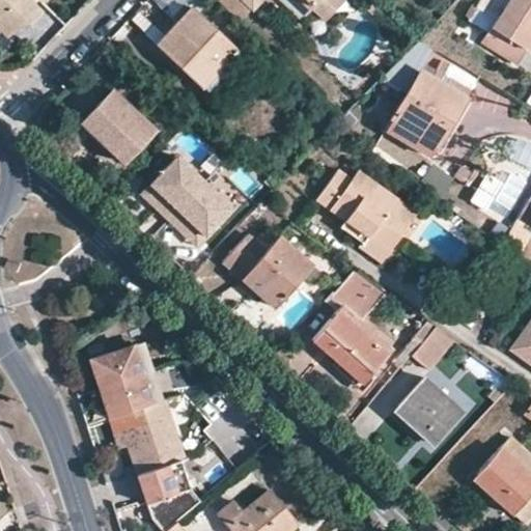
[(34,0),(36,0),(39,2),(40,0),(0,0),(0,31),(11,32),(19,25),(29,25),(40,11),(32,4),(34,0)]
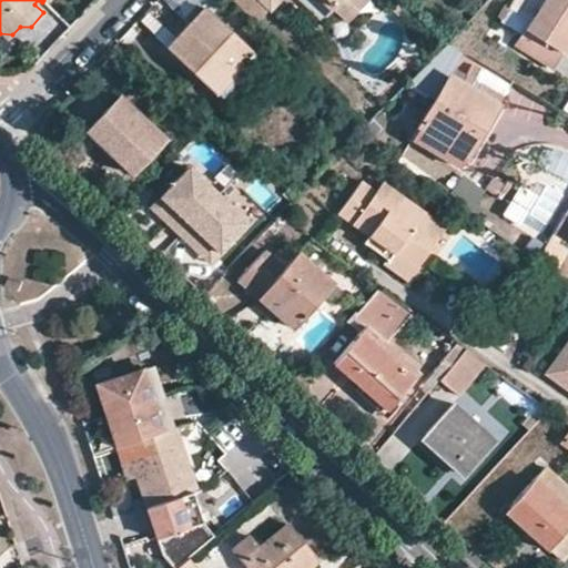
[(267,11),(256,0),(234,0),(257,22),(267,11)]
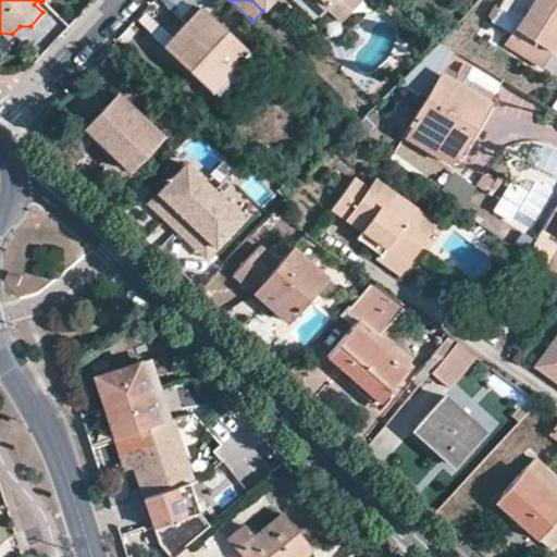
[(251,0),(262,11),(273,0),(309,0),(322,12),(335,24),(358,0),(251,0)]
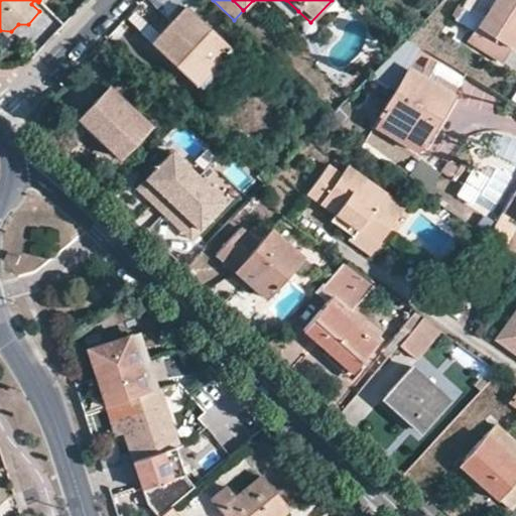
[(271,0),(270,1),(290,20),(298,11),(286,0),(271,0)]
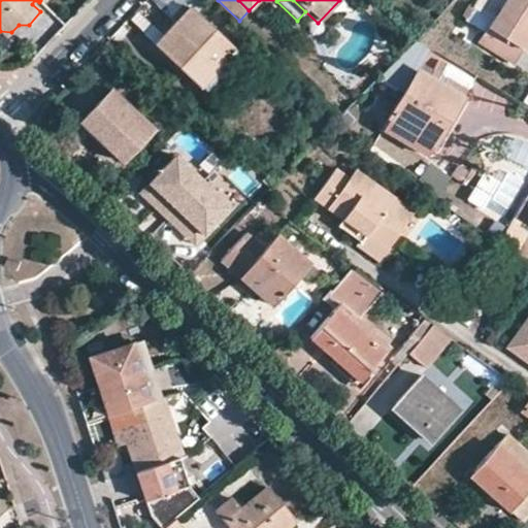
[(527,0),(501,0),(475,43),(510,66),(527,37),(527,0)]
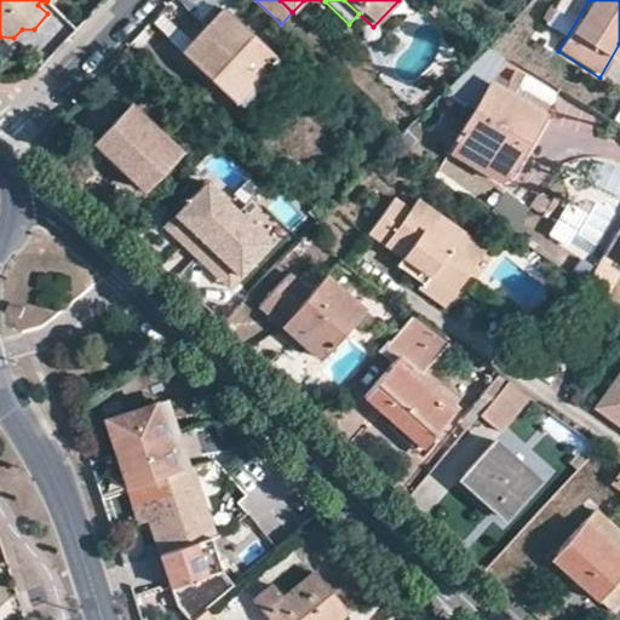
[(219,9),(181,50),(235,101),(260,75),(265,80),(280,65),(219,9)]
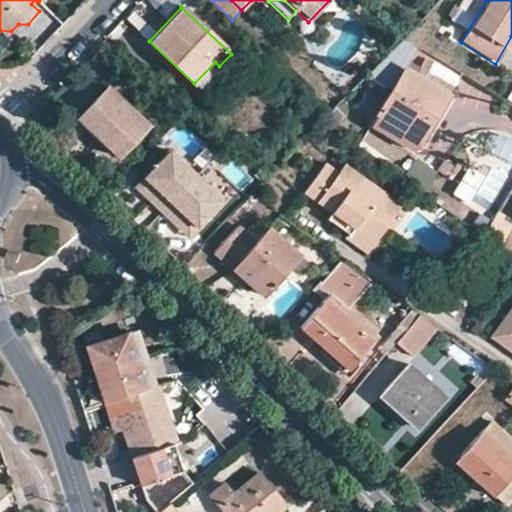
[(418,139),(422,141),(448,95),(404,69),(407,63),(389,51),(366,75),(387,88),(373,114),(376,116),(370,126),(412,150),(418,139)]
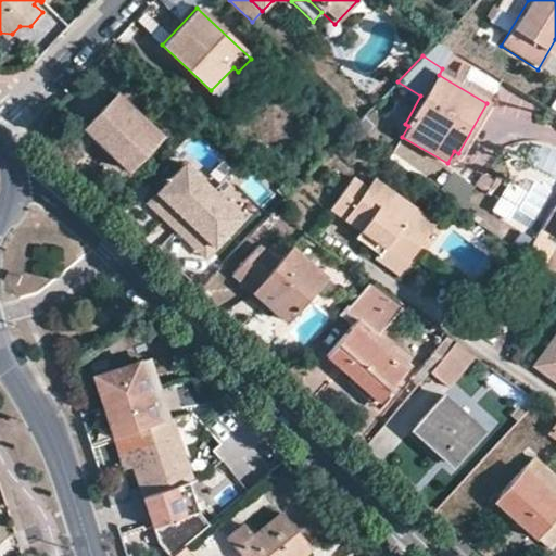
[(126,171),(158,136),(141,118),(152,106),(129,84),(117,95),(114,93),(84,128),(126,171)]
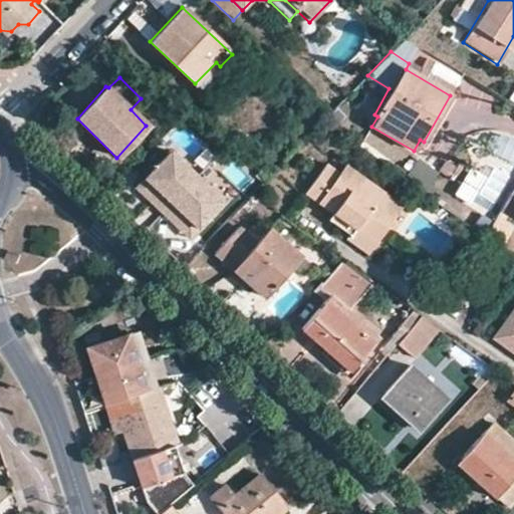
[(196,175),(170,149),(144,176),(158,190),(149,200),(161,211),(196,175)]
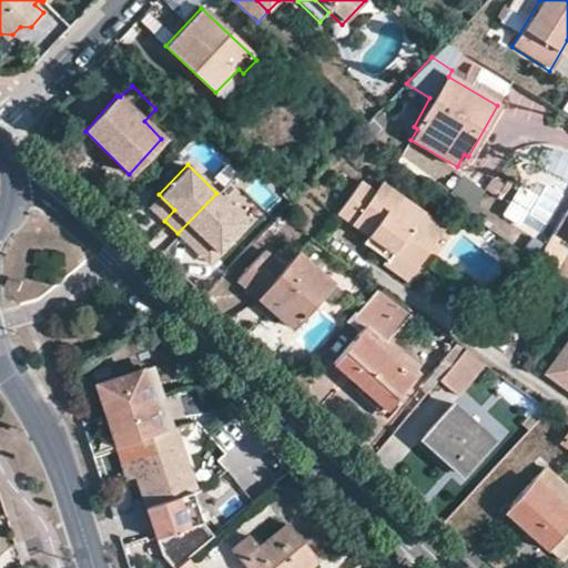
[(474,206),(483,189),(459,178),(450,196),(474,206)]
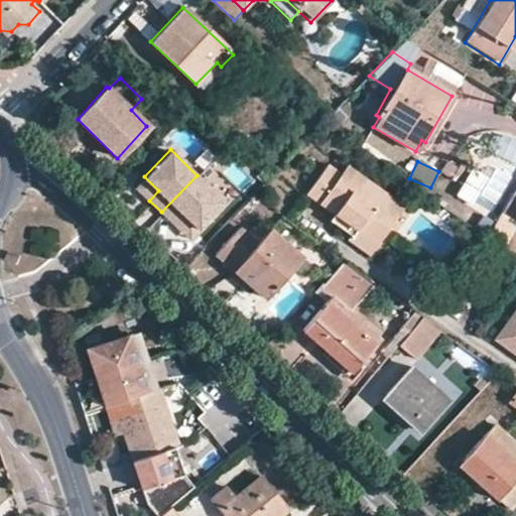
[(305,196),(333,216),(374,246),(400,209),(345,167),(339,174),(326,165),(305,196)]
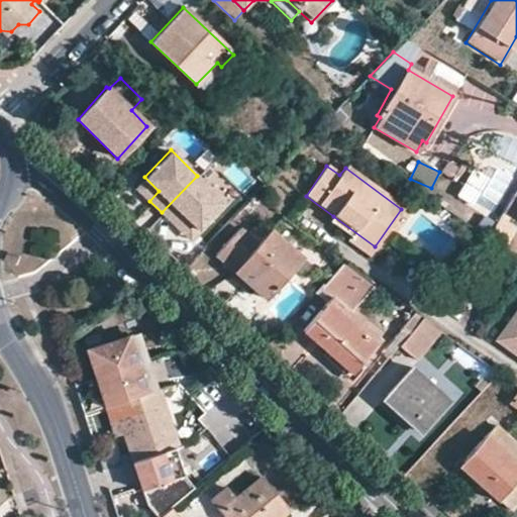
[(197,228),(223,202),(197,176),(162,212),(173,223),(182,214),(197,228)]
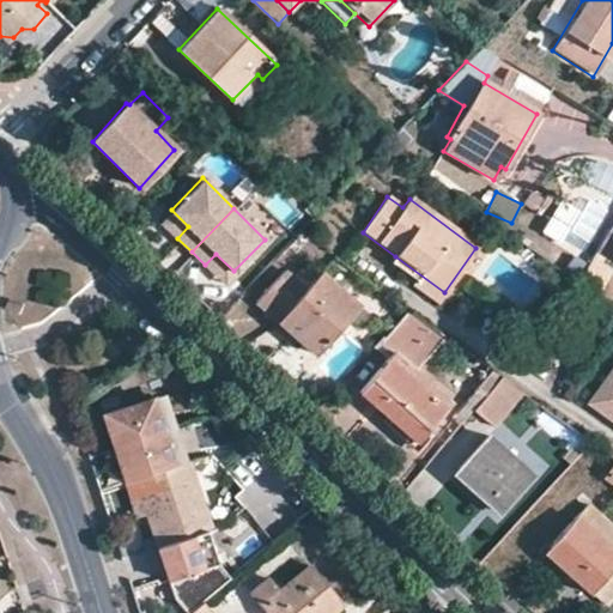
[(177,238),(188,226),(171,210),(161,220),(177,238)]
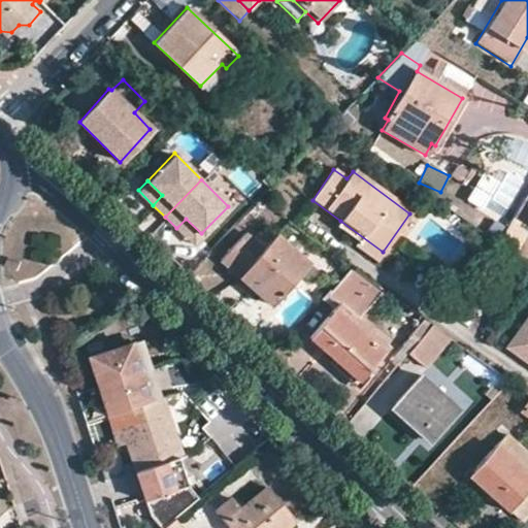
[(527,220),(527,188),(512,216),(526,224),(527,220)]
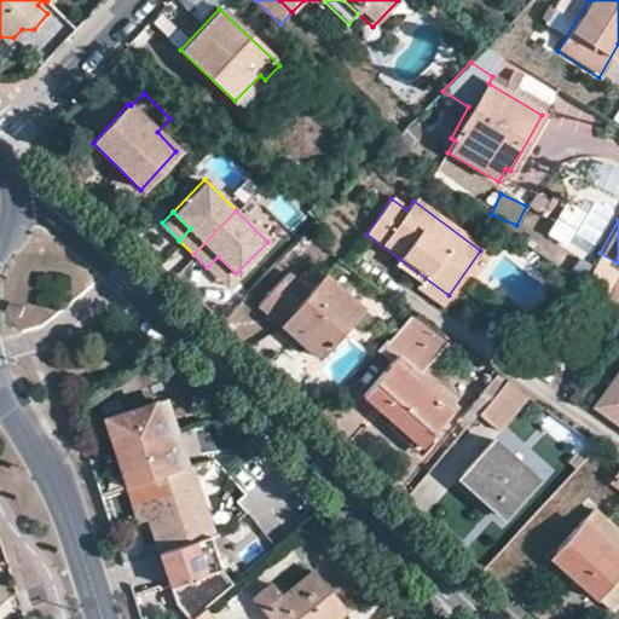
[(236,273),(218,256),(207,267),(224,285),(236,273)]
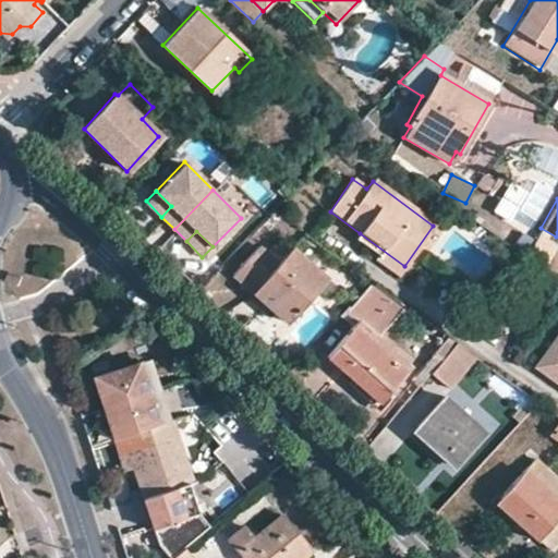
[(377,254),(373,261),(397,277),(404,266),(360,233),(355,240),(377,254)]
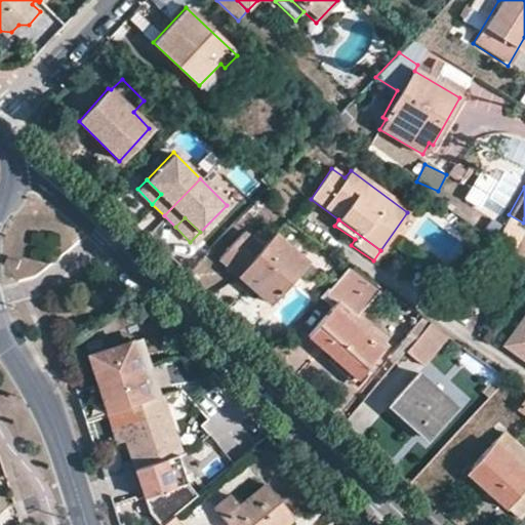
[(305,261),(274,234),(261,247),(244,232),(218,260),(268,305),(305,261)]
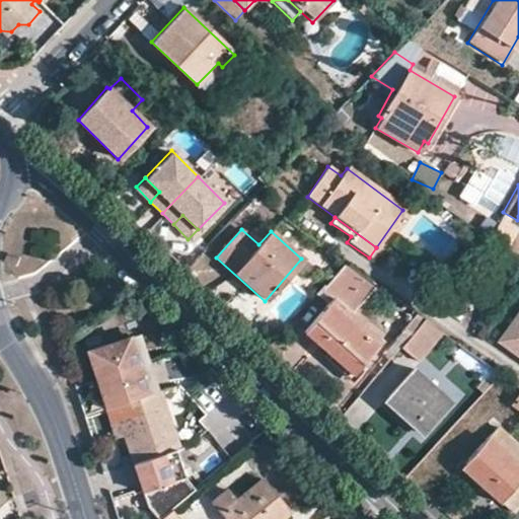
[(350,374),(375,345),(345,317),(373,285),(344,263),(319,288),(331,300),(303,331),(350,374)]
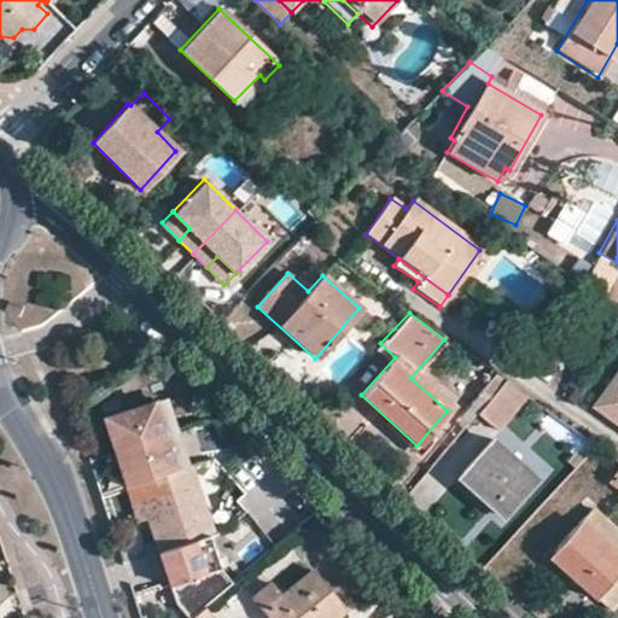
[(617,365),(589,407),(617,427),(617,365)]
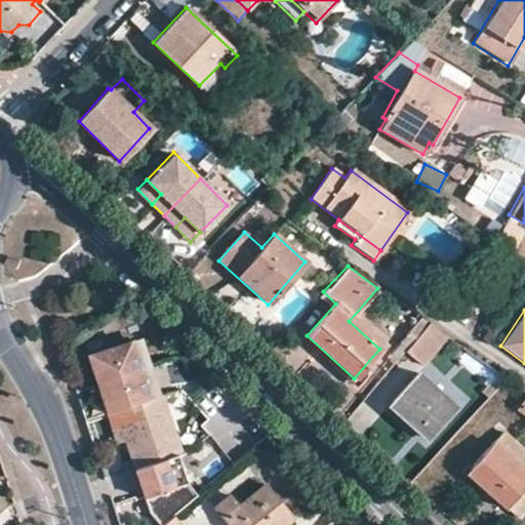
[(427,324),(417,318),(405,335),(411,341),(427,324)]
